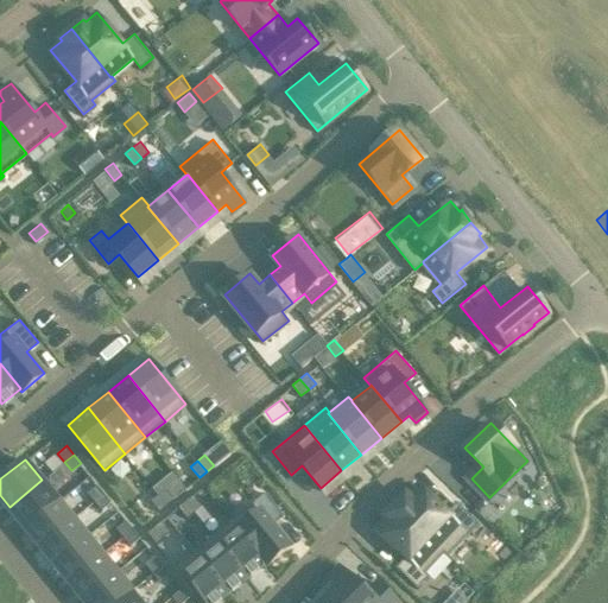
[(42,480),(10,507),(24,525),(57,499),(42,480)]
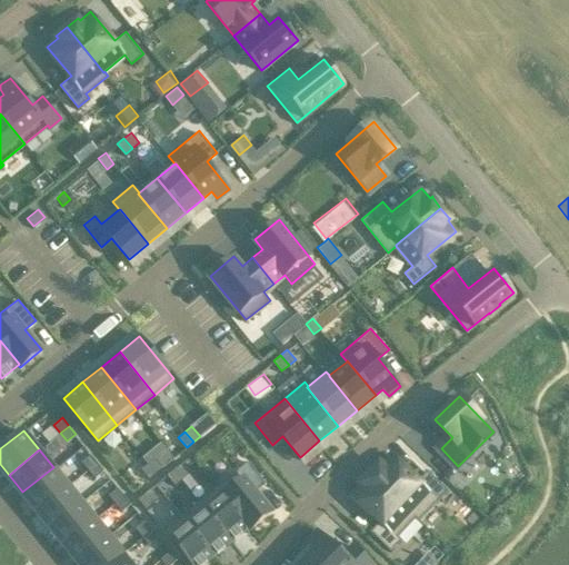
[(91,453),(81,459),(88,468),(97,461),(91,453)]
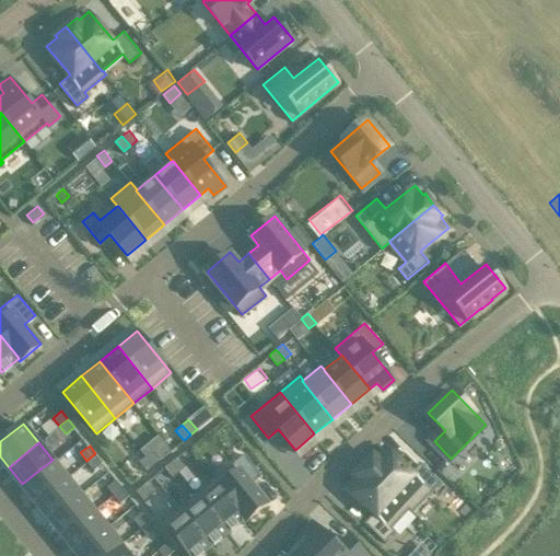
[(373,454),(363,464),(409,507),(408,508),(412,511),(441,481),(421,462),(411,472),(384,446),(375,455),(373,454)]
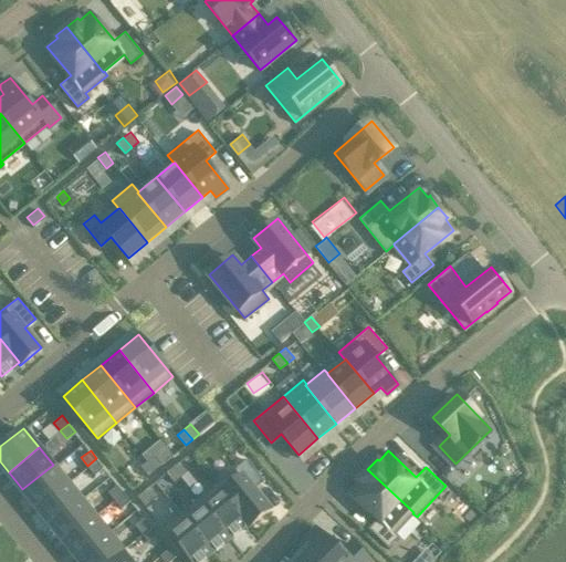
[(154,454),(147,459),(155,470),(161,465),(154,454)]
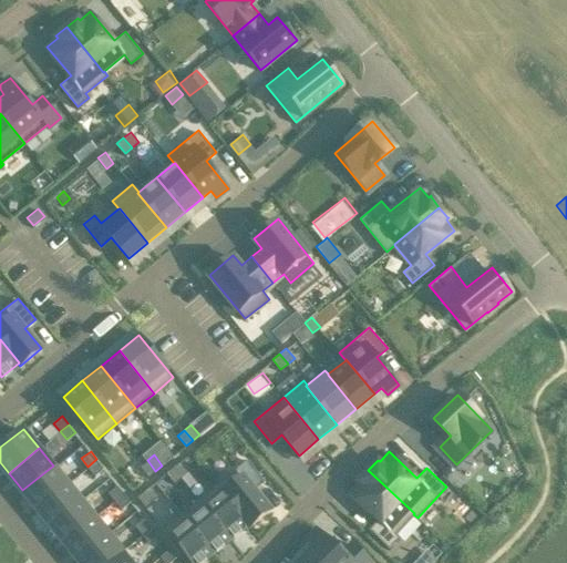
[(247,458),(216,483),(248,523),(248,524),(249,526),(271,509),(255,489),(266,480),(247,458)]
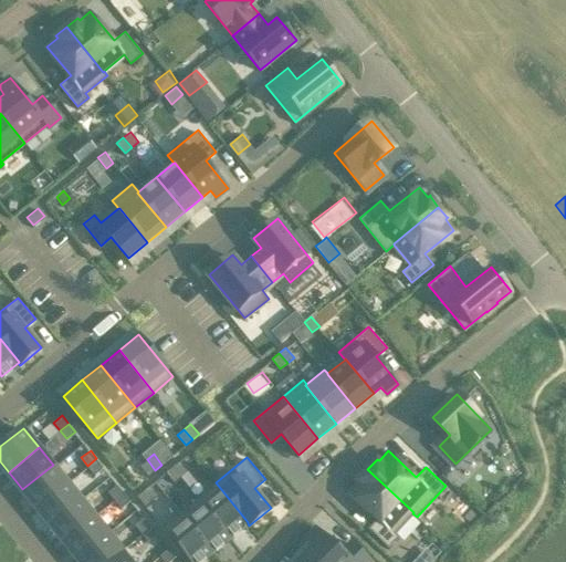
[(96,458),(87,466),(94,474),(103,466),(96,458)]
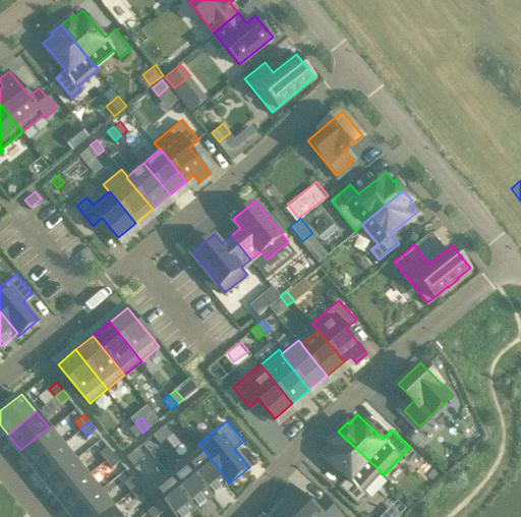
[(135,422),(128,427),(136,438),(142,433),(135,422)]
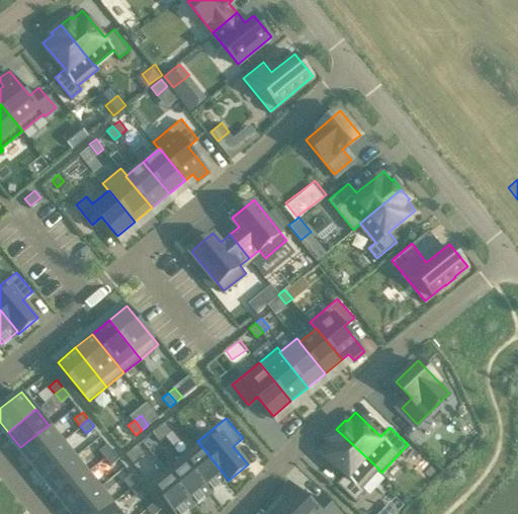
[(164,421),(158,426),(166,435),(172,430),(164,421)]
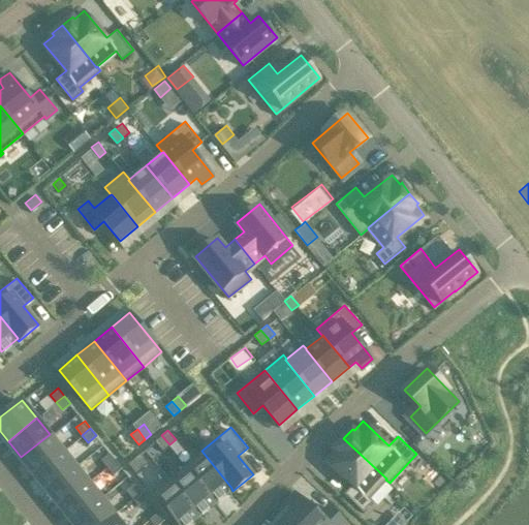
[(50,434),(21,457),(34,473),(63,451),(50,434)]
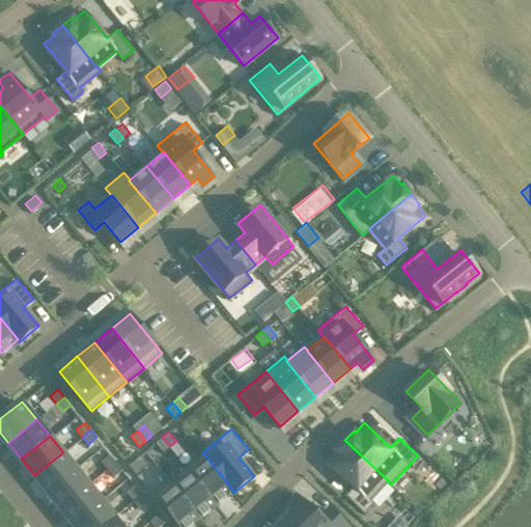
[(162,437),(156,442),(164,451),(170,446),(162,437)]
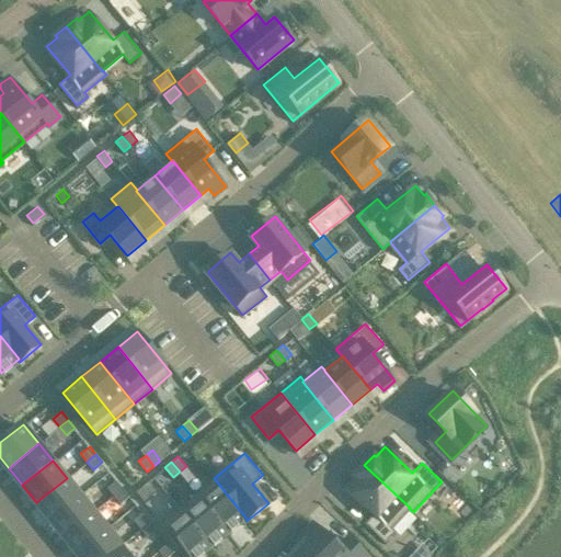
[(356,477),(347,487),(375,513),(366,523),(386,542),(396,531),(392,527),(409,509),(410,508),(364,465),(355,475),(356,477)]
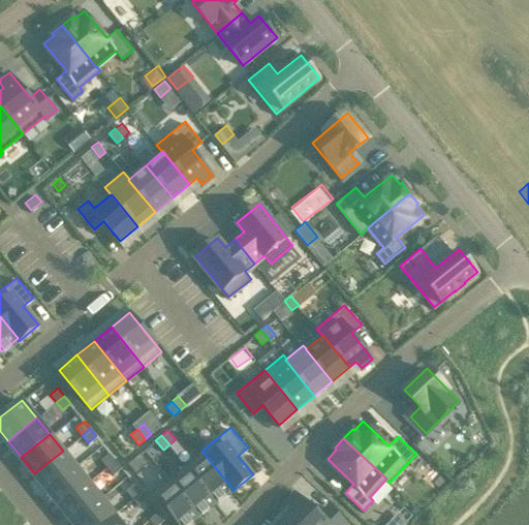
[(63,451),(34,473),(47,489),(75,466),(63,451)]
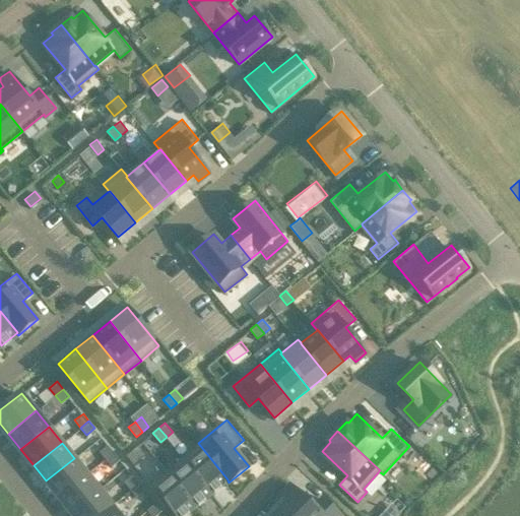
[(198,443),(182,456),(212,493),(228,480),(228,479),(198,443)]
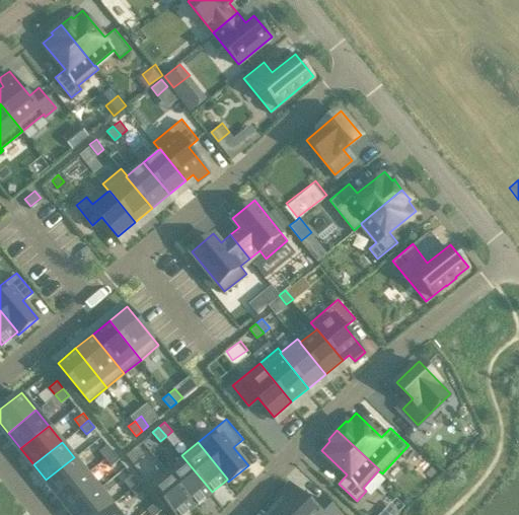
[(107,443),(99,449),(105,457),(114,450),(107,443)]
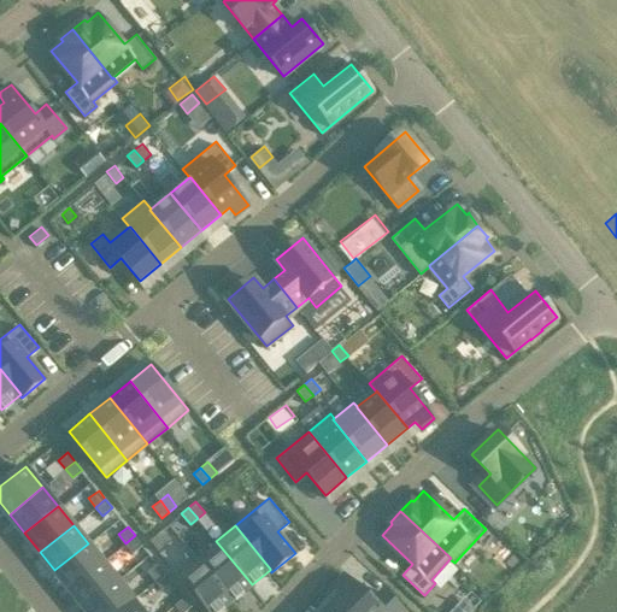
[(164,527),(150,539),(158,551),(174,537),(164,527)]
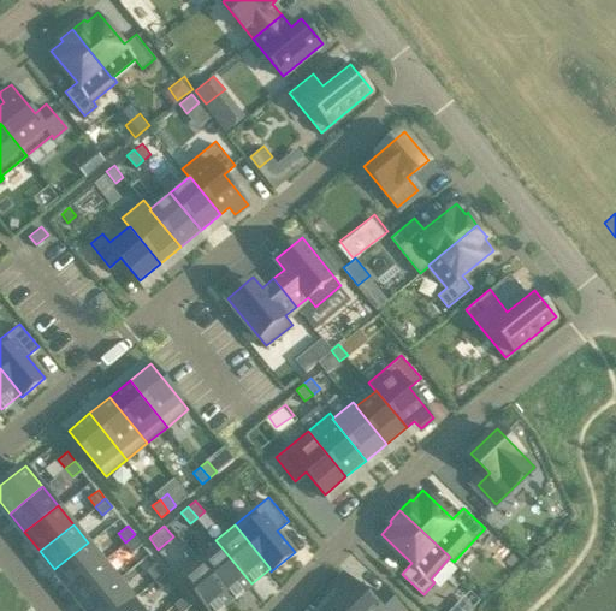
[(135,534),(125,543),(132,551),(142,543),(135,534)]
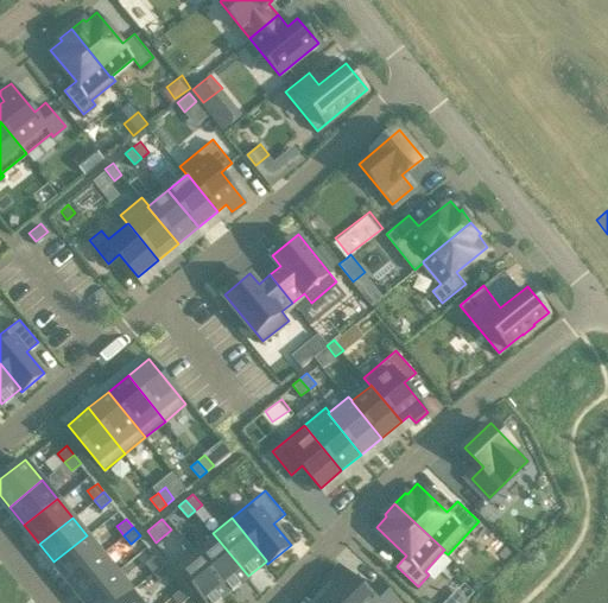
[(213,533),(195,548),(229,591),(248,576),(213,533)]
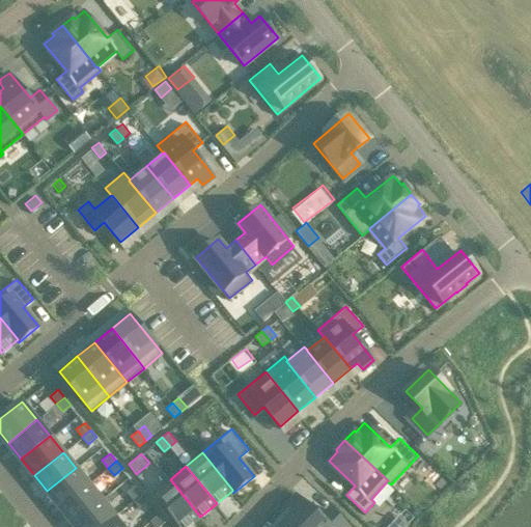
[(76,468),(47,491),(60,506),(88,482),(76,468)]
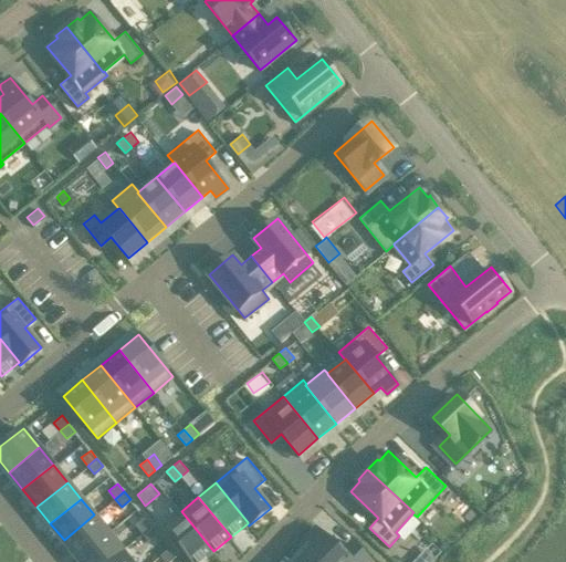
[(181,511),(163,527),(191,561),(199,561),(213,551),(181,511)]
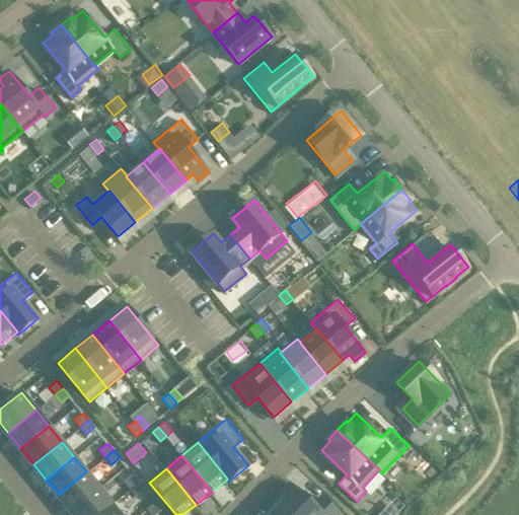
[(86,471),(59,495),(71,510),(98,487),(86,471)]
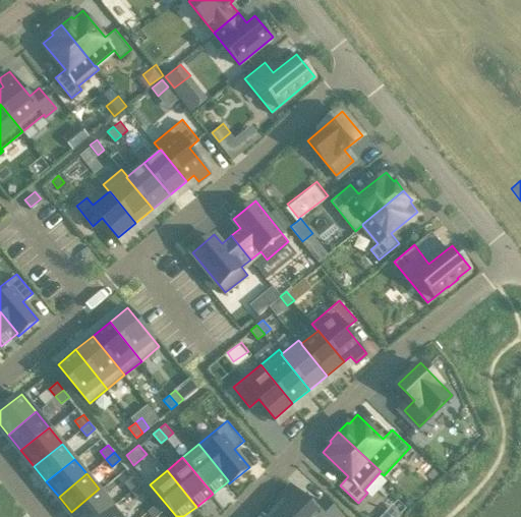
[(132,474),(124,481),(130,489),(138,482),(132,474)]
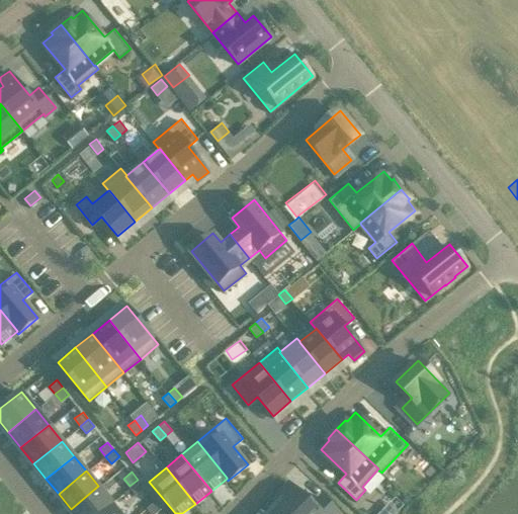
[(138,480),(130,486),(136,494),(144,487),(138,480)]
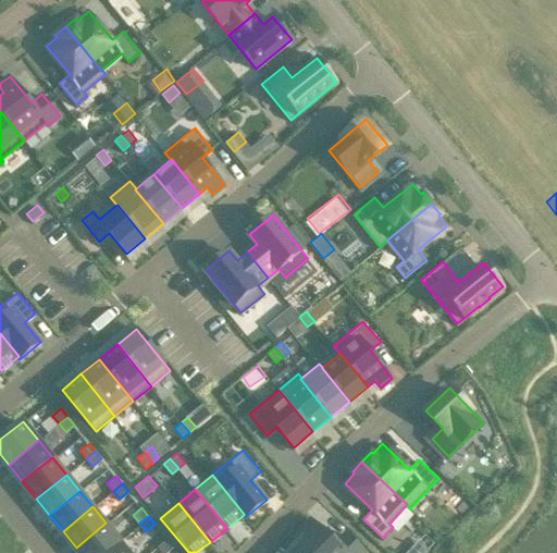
[(308,536),(297,547),(304,552),(364,552),(366,552),(346,532),(336,542),(311,518),(301,529),(308,536)]
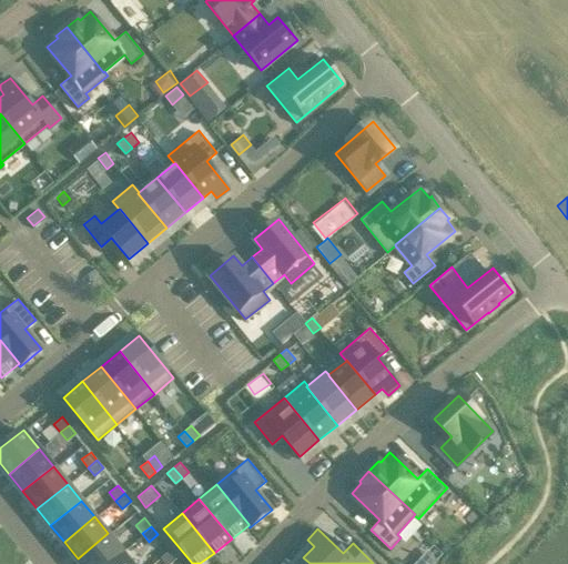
[(108,533),(78,559),(81,563),(103,563),(122,550),(108,533)]
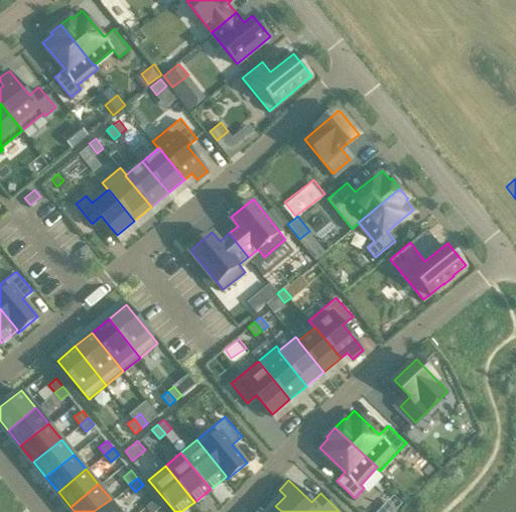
[(154,498),(146,505),(151,511),(152,511),(160,506),(154,498)]
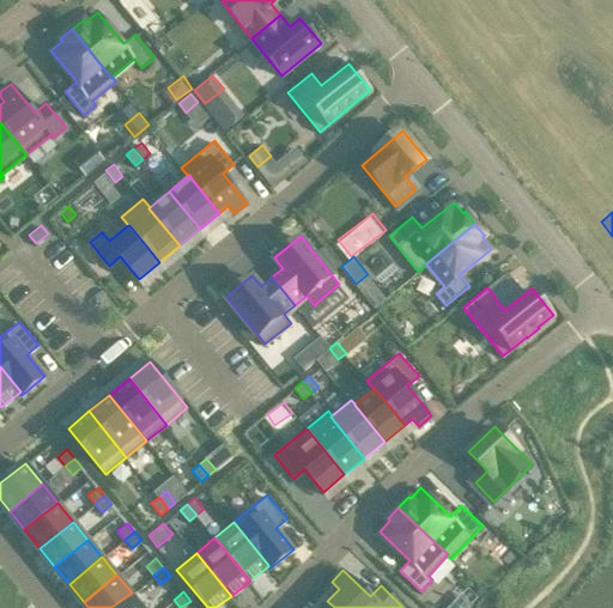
[(143,607),(132,593),(111,607),(143,607)]
